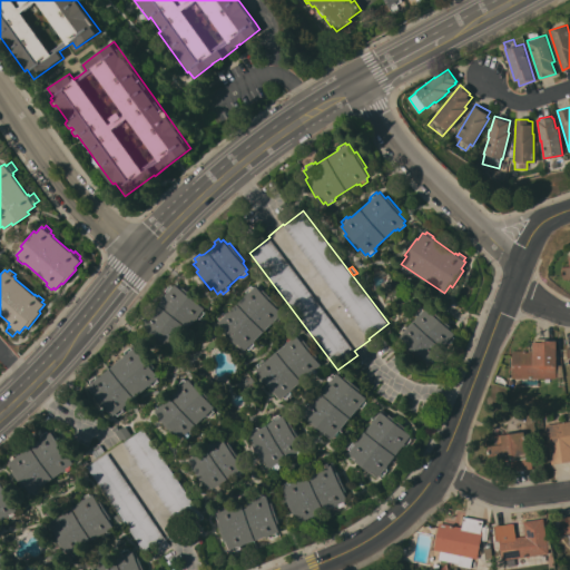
[(200,301),(198,303),(205,308),(203,310),(205,312),(200,318),(198,317),(197,320),(196,318),(179,340),(180,340),(178,342),(179,344),(177,347),(174,345),(172,349),(166,344),(164,346),(146,332),(148,330),(141,324),(145,321),(141,318),(146,314),(147,315),(149,313),(150,314),(167,294),(166,294),(167,292),(166,291),(169,285),(173,287),(175,284),(182,290),(184,287),(200,301)]
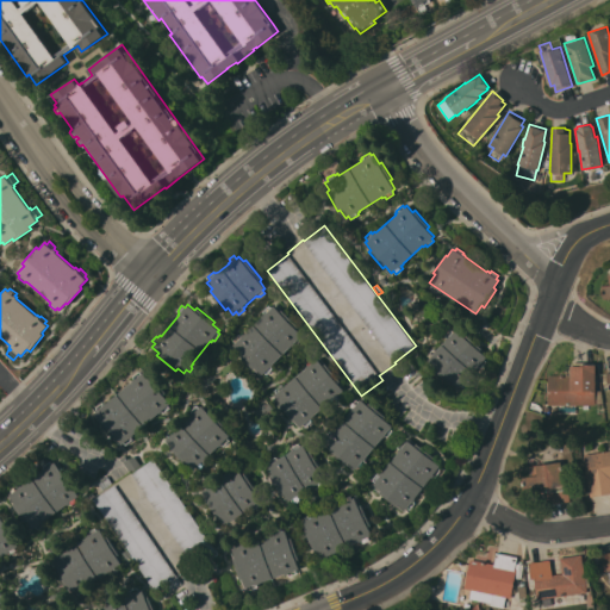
[(238,354),(241,353),(234,346),(236,342),(234,340),(238,335),(241,337),(243,335),(244,336),(263,316),(262,315),(265,312),(263,311),(269,305),(272,307),(273,305),(280,312),(282,310),(297,324),(294,327),(303,335),(298,338),(300,341),(296,346),(294,344),(293,346),(292,344),(272,363),(273,365),(272,366),(273,368),(267,374),(265,372),(262,374),(255,367),(253,369),(238,354)]
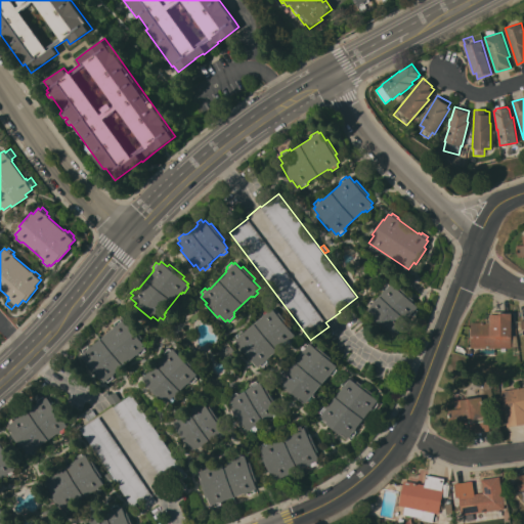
[(405,296),(407,293),(413,299),(411,301),(418,307),(416,308),(419,310),(412,315),(410,313),(393,333),(388,328),(386,330),(372,316),(374,314),(367,308),(369,307),(367,305),(373,299),(375,301),(380,296),(385,290),(383,288),(388,282),(390,285),(392,282),(405,296)]
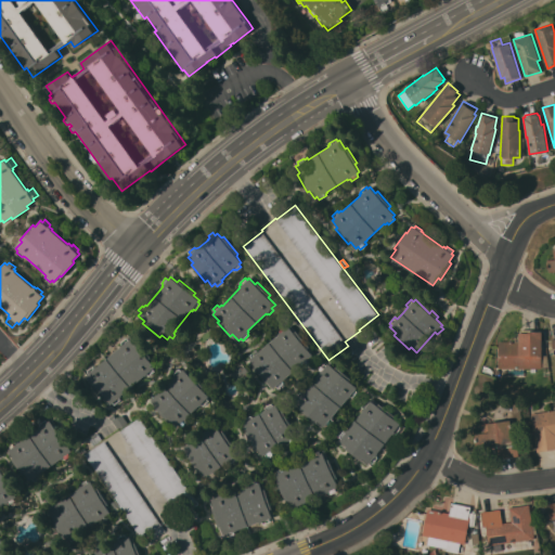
[(253,368),(255,365),(249,359),(252,358),(249,355),(256,349),(257,351),(259,349),(260,350),(279,334),(278,334),(280,332),(278,331),(283,326),(285,328),(288,326),(294,333),(296,331),(309,347),(307,348),(312,355),(310,357),(312,359),(308,362),(307,361),(305,363),(304,362),(284,379),(283,382),(284,383),(278,388),(275,386),(273,387),(268,381),(266,383),(253,368)]
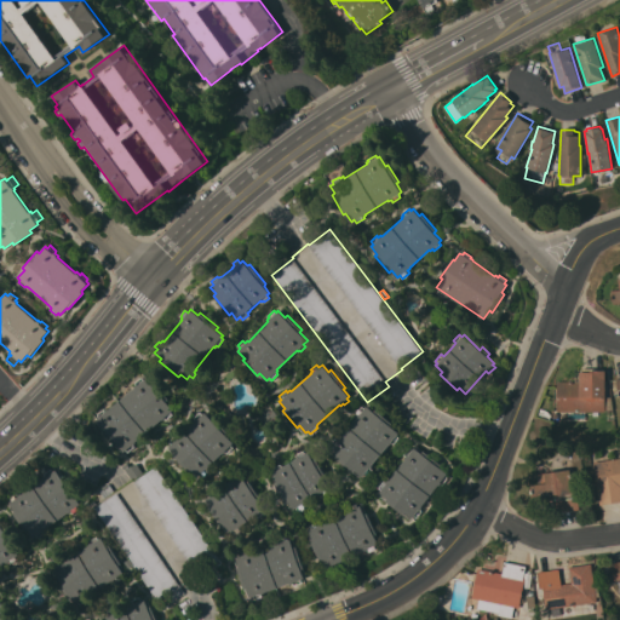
[(574,382),(574,369),(581,369),(581,367),(591,367),(591,368),(603,368),(603,371),(606,371),(604,412),(583,412),(583,420),(568,420),(568,412),(556,412),(556,382),(574,382)]
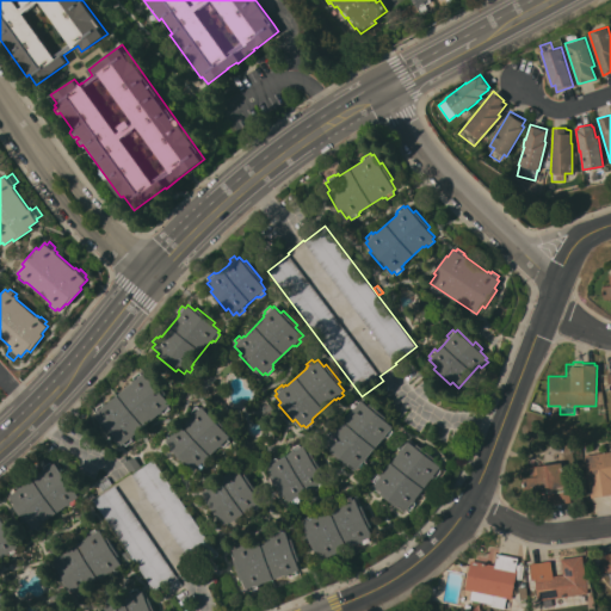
[(133,381),(135,378),(133,377),(140,371),(142,374),(144,372),(152,381),(154,378),(166,394),(164,396),(171,403),(168,406),(171,408),(164,414),(162,412),(160,413),(133,436),(134,437),(131,438),(131,440),(125,445),(124,443),(122,445),(116,437),(113,439),(99,421),(102,420),(96,413),(98,411),(96,408),(103,402),(104,405),(106,402),(107,403),(133,381)]
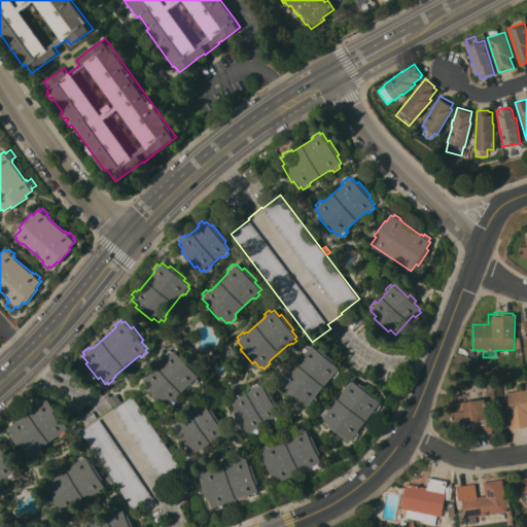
[(335,360),(332,362),(339,367),(337,370),(339,371),(334,377),(334,376),(331,378),(330,378),(316,395),(315,397),(316,398),(311,405),(310,402),(307,406),(301,399),(300,401),(284,389),(286,387),(280,382),(282,379),(280,378),(285,372),(286,373),(288,371),(289,372),(304,354),(303,354),(305,352),(303,351),(308,345),(310,347),(312,345),(317,350),(319,348),(335,360)]
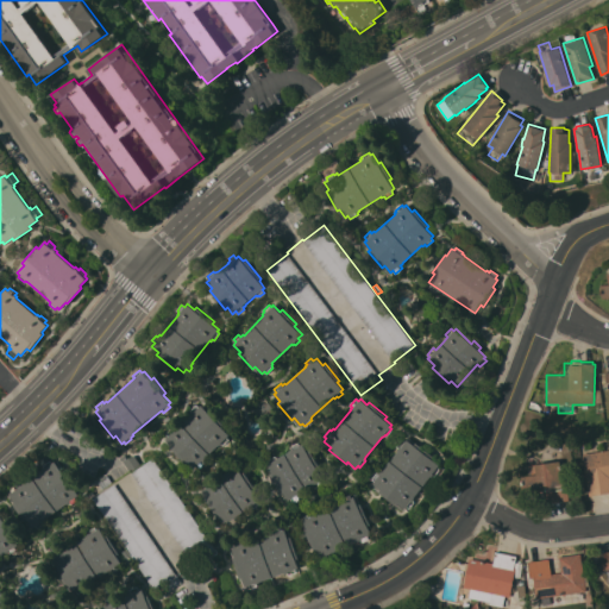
[(275,409),(264,419),(257,410),(268,402),(275,409)]
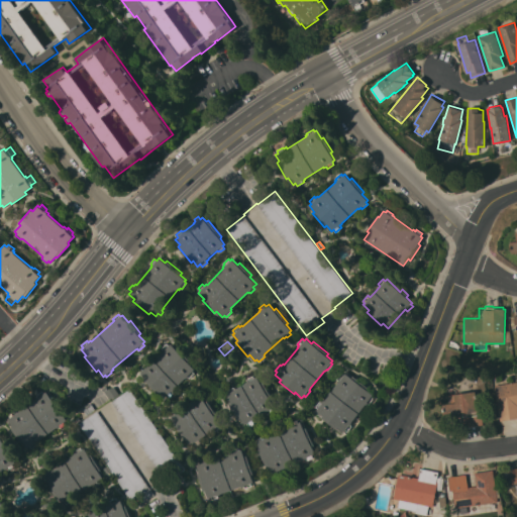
[(144,380),(146,378),(140,372),(142,370),(140,368),(146,363),(147,364),(149,363),(163,351),(162,350),(163,349),(162,348),(167,343),(169,345),(171,343),(174,346),(176,345),(192,363),(190,365),(194,369),(193,371),(195,373),(189,378),(188,376),(186,378),(185,377),(172,390),(173,390),(171,391),(173,393),(168,397),(166,396),(164,398),(159,392),(157,393),(144,380)]
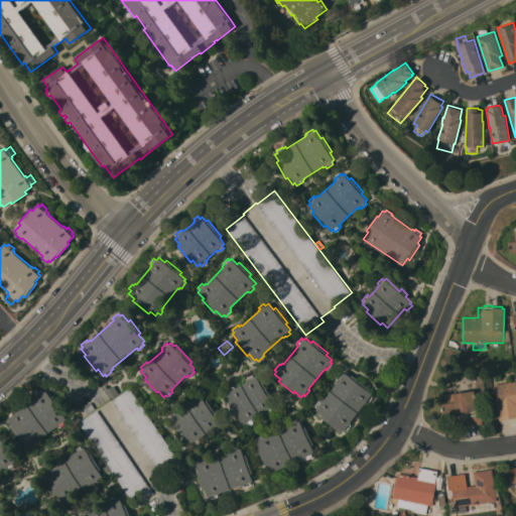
[(62,370),(58,368),(62,358),(67,360),(62,370)]
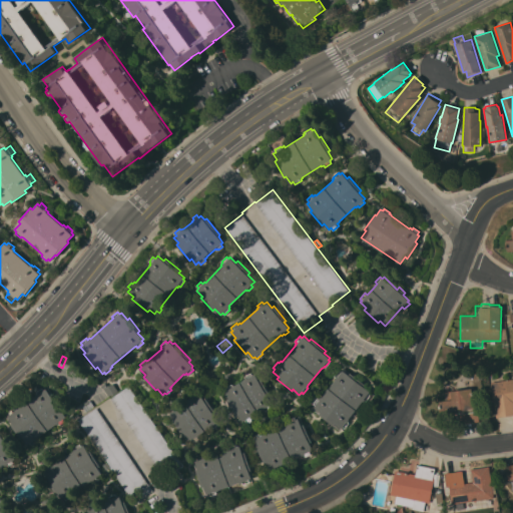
[(348,419),(349,419),(348,421),(349,422),(344,428),(342,426),(340,428),(335,424),(333,426),(318,414),(320,412),(314,407),(316,405),(313,403),(318,397),(319,399),(321,397),(321,398),(336,380),(335,379),(336,377),(335,376),(340,371),(341,372),(343,370),(349,375),(351,373),(366,385),(364,387),(369,392),(368,393),(371,395),(366,401),(365,400),(363,402),(362,401),(348,419)]
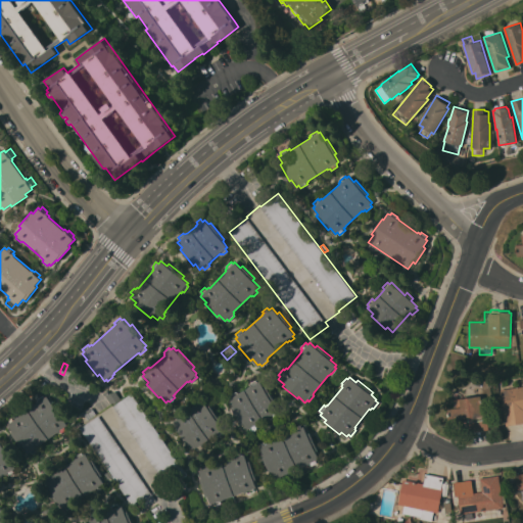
[(231,408),(233,406),(229,399),(232,397),(230,395),(236,391),(237,393),(239,392),(240,392),(249,387),(249,386),(250,385),(249,384),(255,380),(257,382),(259,381),(264,388),(266,387),(275,403),(273,405),(277,412),(274,414),(276,416),(270,419),(269,417),(267,419),(267,418),(257,423),(258,424),(256,425),(257,426),(250,430),(249,428),(247,430),(243,422),(240,424),(231,408)]
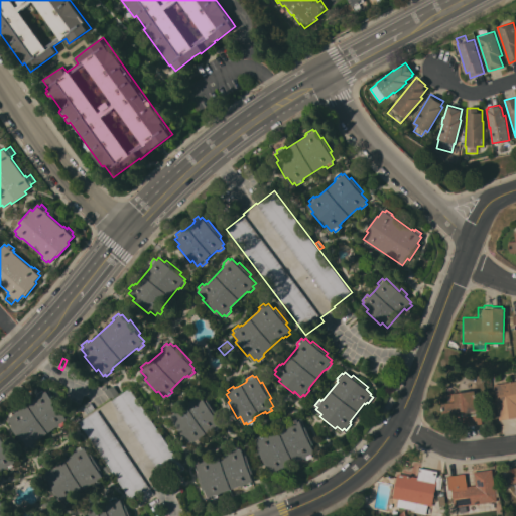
[(515,381),(515,416),(500,418),(499,409),(497,409),(494,384),(515,381)]
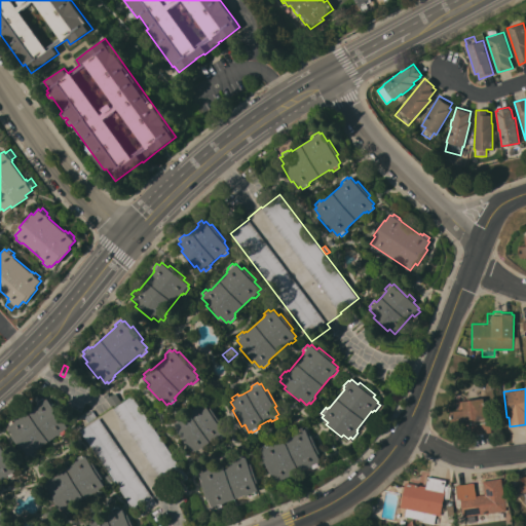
[(116,392),(121,402),(114,406),(111,406),(106,398),(116,392)]
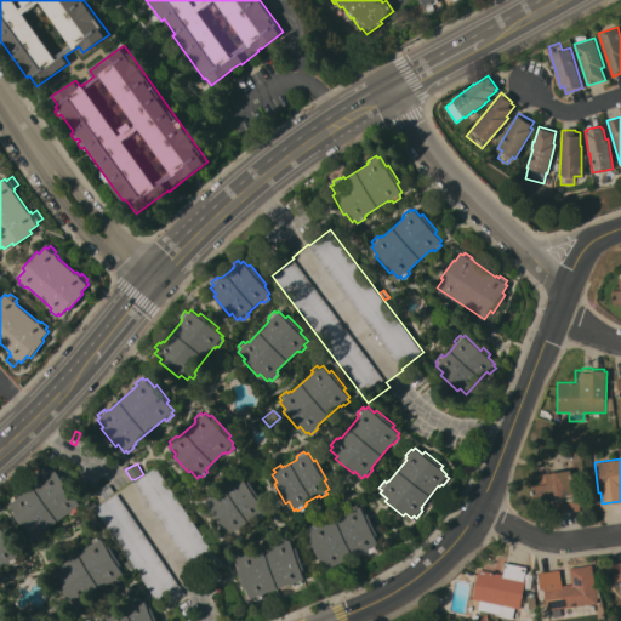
[(184,593),(163,609),(95,508),(118,494),(117,491),(134,480),(135,482),(157,467),(218,559),(197,574),(198,575),(181,587),(184,593)]
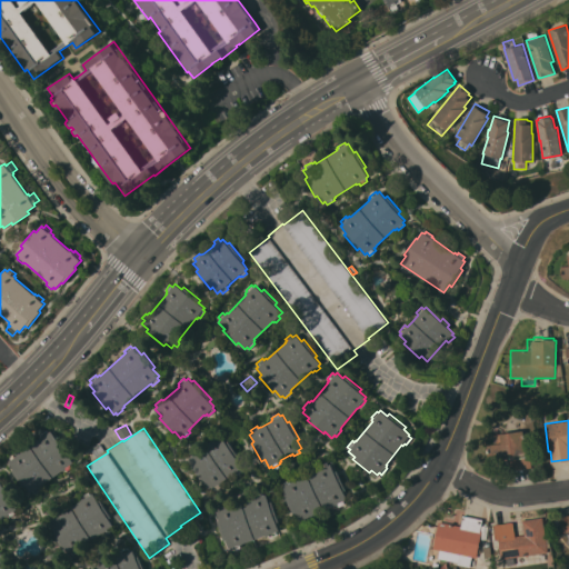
[(11,470),(13,468),(9,461),(11,460),(9,457),(16,452),(17,455),(19,452),(20,453),(40,439),(38,436),(40,435),(47,430),(49,432),(51,430),(57,438),(59,437),(71,453),(68,455),(73,462),(71,463),(73,466),(66,471),(65,469),(63,471),(62,470),(42,485),(42,486),(40,487),(41,489),(36,493),(33,491),(31,492),(26,486),(23,487),(11,470)]
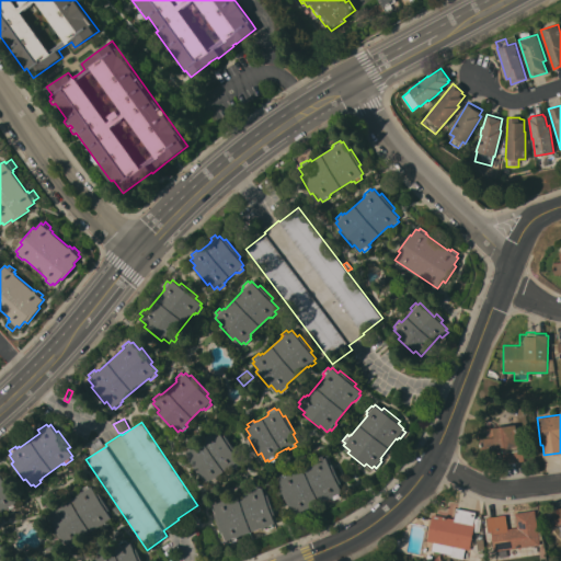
[(517,424),(519,445),(522,445),(524,460),(504,464),(503,449),(502,449),(502,447),(482,450),(480,438),(487,437),(485,428),(517,424)]
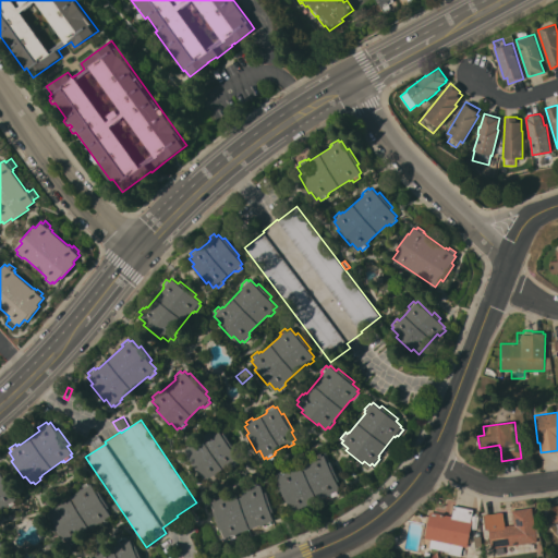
[(235,451),(233,452),(238,459),(235,461),(237,463),(232,466),(231,464),(229,465),(218,472),(218,473),(216,474),(217,475),(210,480),(209,477),(206,480),(202,473),(198,474),(186,456),(189,455),(184,448),(187,446),(186,444),(192,439),(193,441),(195,440),(205,435),(205,434),(207,433),(205,431),(213,426),(214,428),(217,427),(221,434),(223,433),(235,451)]
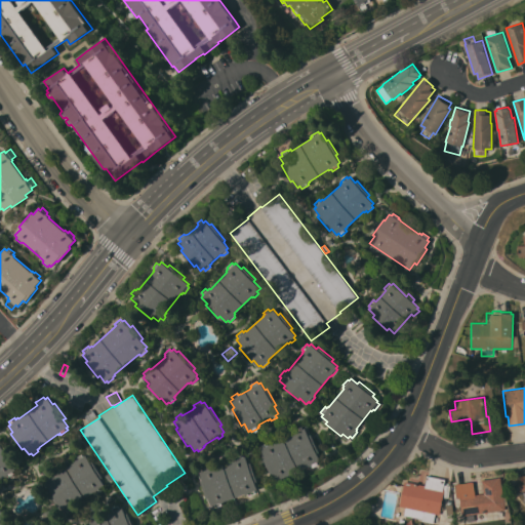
[(96,415),(88,421),(84,415),(86,413),(86,412),(90,410),(90,411),(92,410),(96,415)]
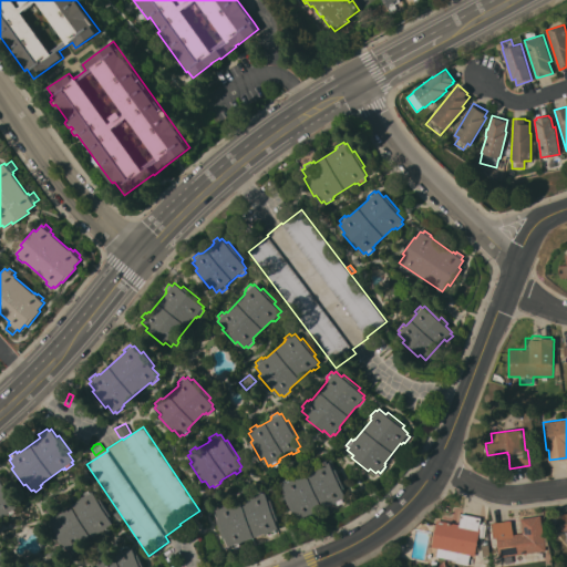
[(344,487),(341,490),(344,496),(342,497),(344,501),(337,504),(337,503),(333,504),(333,503),(310,513),(310,514),(308,515),(309,517),(302,521),(300,517),(298,518),(294,511),(291,512),(282,494),(286,493),(281,485),(285,483),(284,481),(289,477),(290,480),(294,478),(317,467),(319,466),(318,464),(326,461),(327,463),(329,462),(332,471),(336,470),(344,487)]
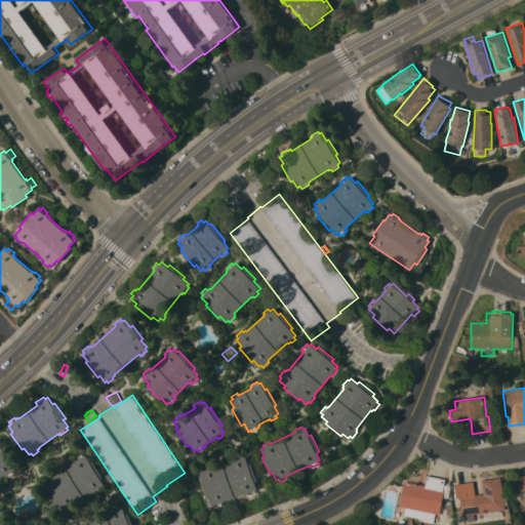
[(13,459),(10,461),(15,469),(13,471),(15,473),(8,477),(7,476),(5,477),(4,476),(0,478),(0,444),(1,446),(3,445),(13,459)]
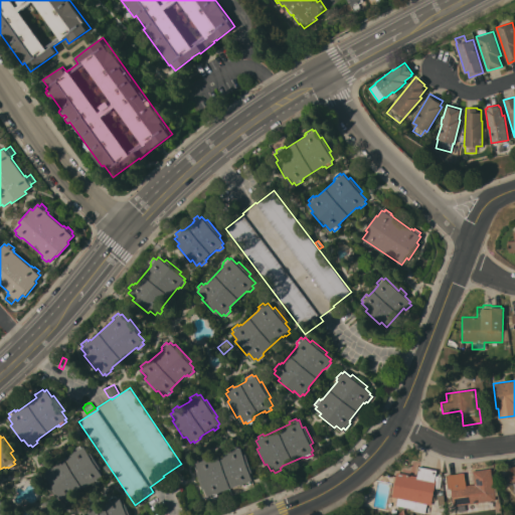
[(45,480),(47,479),(43,472),(46,470),(45,467),(50,464),(51,465),(54,464),(55,465),(73,453),(73,452),(75,451),(74,450),(80,446),(81,448),(83,447),(88,454),(91,452),(100,467),(97,469),(102,476),(101,477),(102,480),(96,483),(95,482),(93,483),(72,495),(73,495),(70,497),(71,498),(65,502),(64,500),(61,501),(56,494),(55,495),(45,480)]
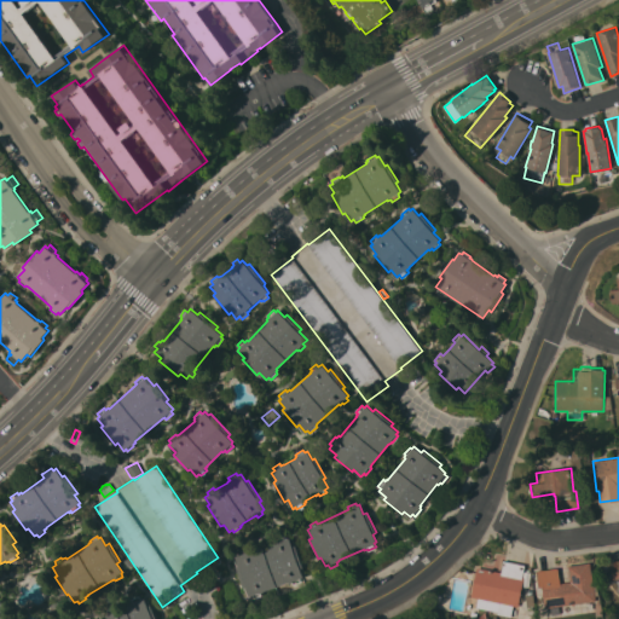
[(262,591),(264,593),(260,594),(261,595),(253,599),(252,595),(249,596),(246,588),(243,589),(236,567),(238,566),(235,556),(238,555),(237,553),(246,549),(247,551),(249,550),(249,551),(278,542),(278,541),(279,539),(279,537),(284,536),(285,538),(289,538),(291,547),(295,545),(302,567),(300,568),(302,578),(300,578),(301,582),(293,584),(291,583),(289,583),(289,582),(262,591)]
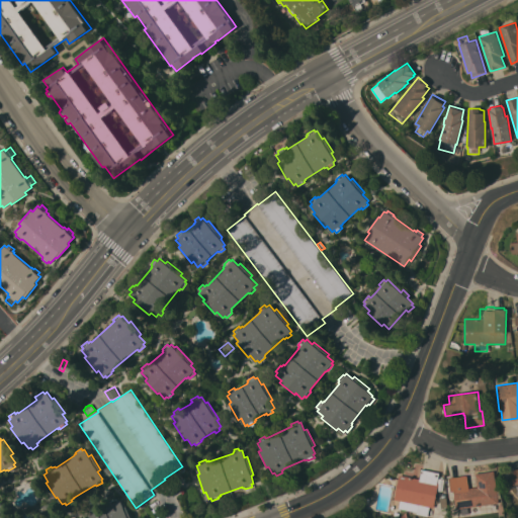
[(400,475),(419,479),(422,468),(439,472),(437,483),(439,484),(434,508),(430,507),(428,516),(416,514),(417,512),(398,508),(400,500),(394,499),(400,475)]
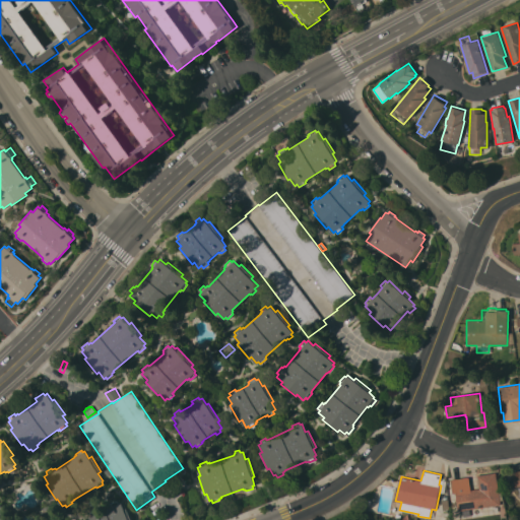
[(500,500),(502,513),(483,516),(482,510),(470,512),(471,517),(461,519),(460,511),(458,511),(456,493),(453,494),(451,479),(469,476),(471,490),(479,489),(477,475),(496,472),(499,493),(502,492),(503,500),(500,500)]
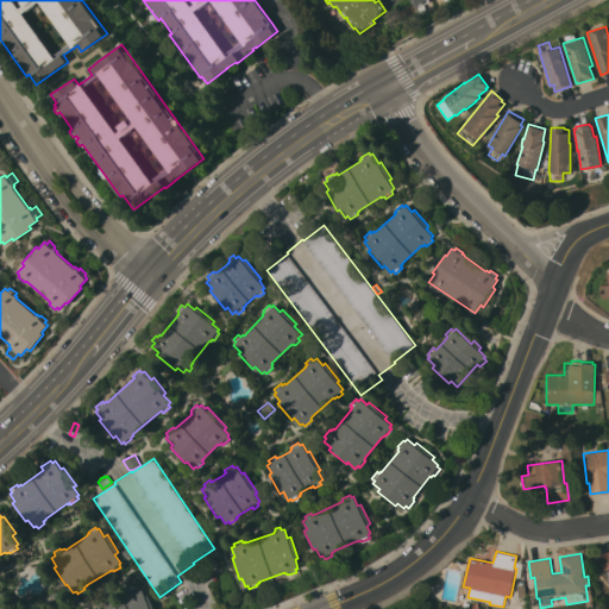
[(104,608),(102,606),(107,603),(105,600),(112,596),(113,598),(115,597),(115,598),(127,594),(127,592),(131,591),(130,589),(137,585),(138,589),(140,588),(145,597),(148,596),(152,608),(104,608)]
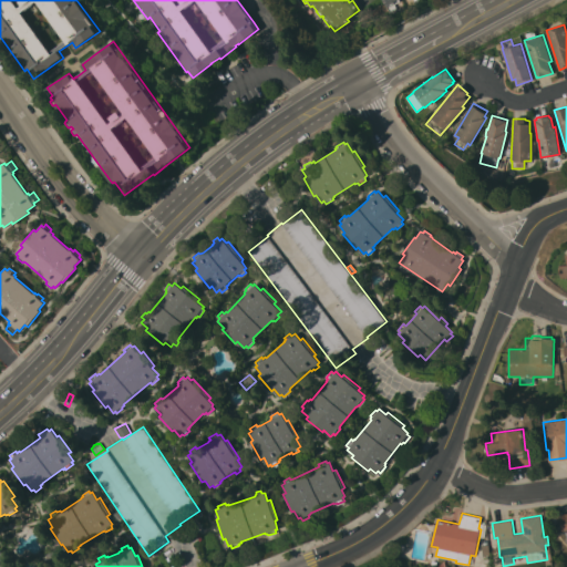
[(0,566),(0,550),(2,555),(4,553),(12,566),(0,566)]
